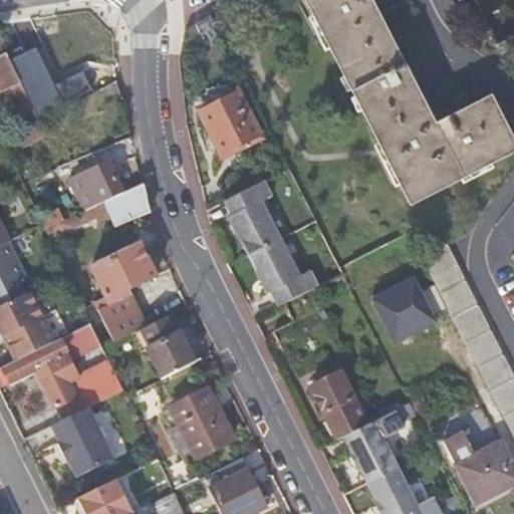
[(368,0),(303,0),(408,208),(452,185),(471,176),(513,154),(513,147),(491,99),(445,123),(434,129),(368,0)]
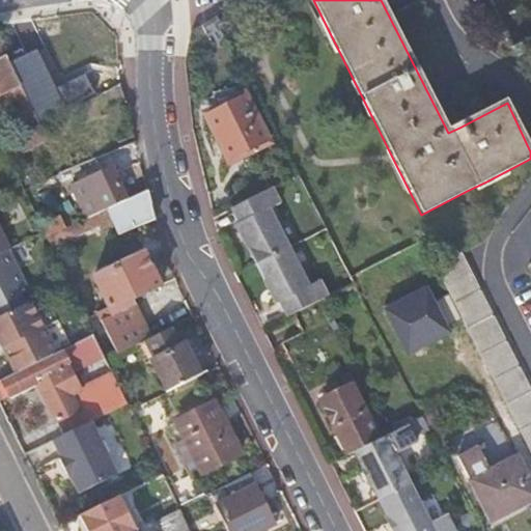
[(200,24),(201,25),(216,52),(231,45),(217,16),(204,22),(200,24)]
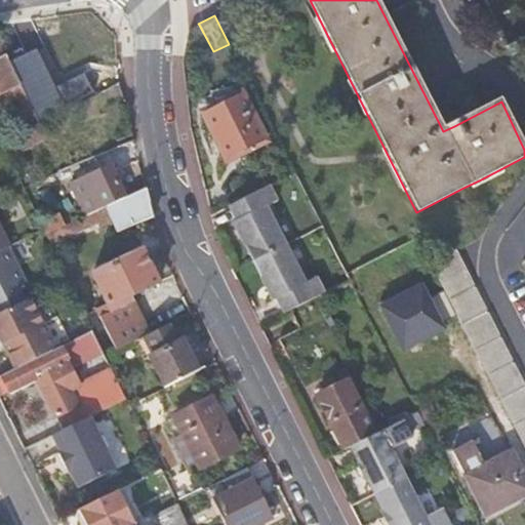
[(95,91),(86,72),(57,85),(38,45),(12,57),(28,90),(26,91),(38,118),(95,91)]
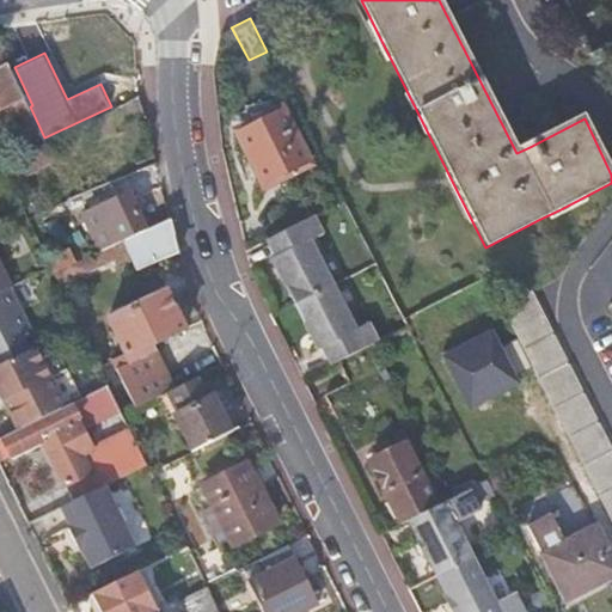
[(47,144),(7,63),(0,67),(0,109),(4,108),(25,153),(47,144)]
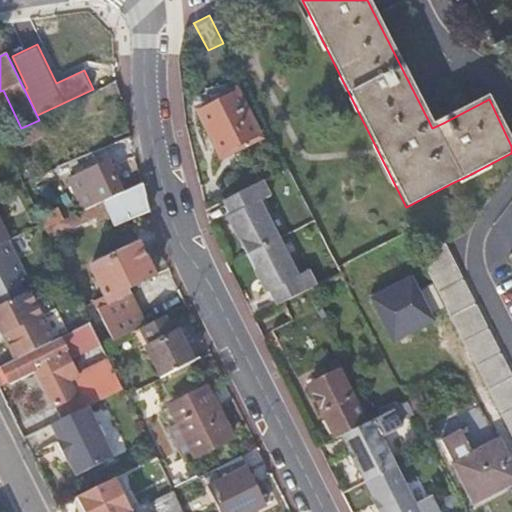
[(235,90),(199,108),(222,155),(258,136),(235,90)]
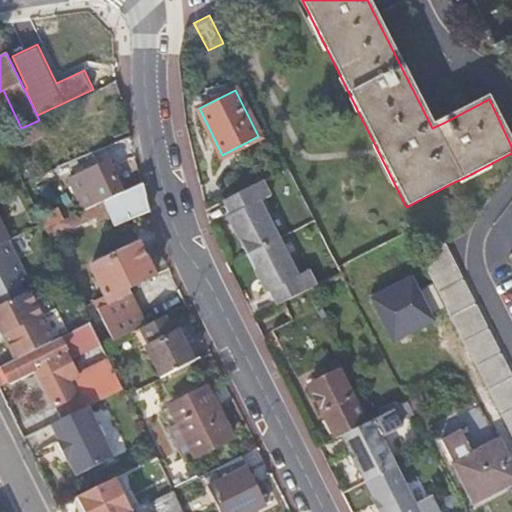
[(97,91),(65,110),(73,122),(105,108),(97,91)]
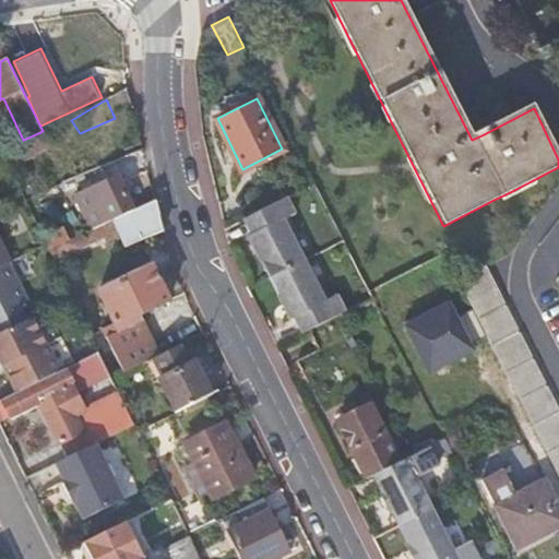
[(78,176),(97,169),(111,164),(113,163),(99,129),(64,142),(78,176)]
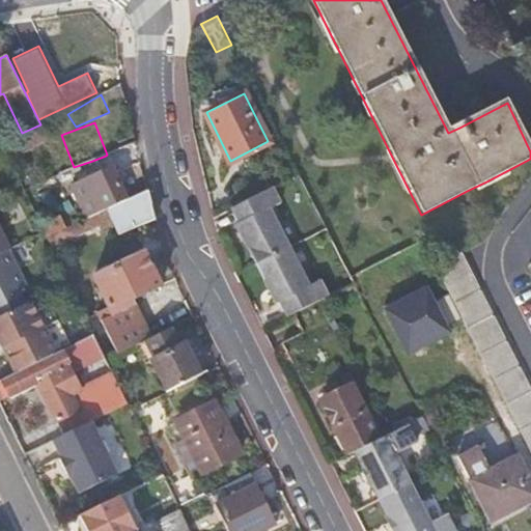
[(87,218),(127,200),(111,166),(72,185),(87,218)]
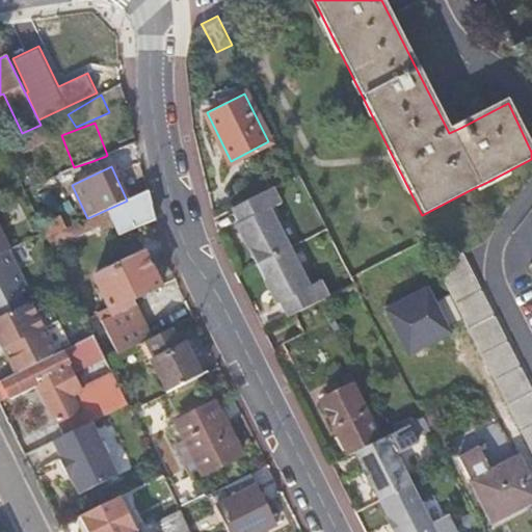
[(272,187),(232,208),(240,223),(236,225),(255,264),(289,247),(269,208),(281,203),(272,187)]
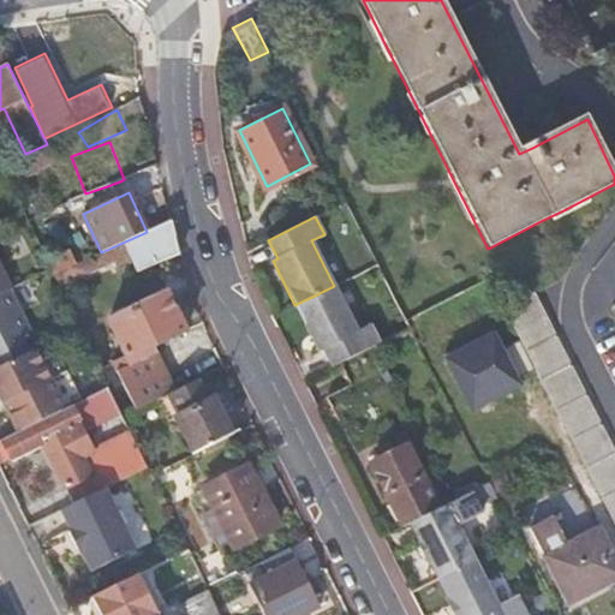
[(101,252),(76,264),(54,274),(59,286),(100,268),(105,276),(113,273),(107,262),(115,262),(118,266),(132,258),(137,272),(180,254),(178,246),(174,234),(172,221),(166,222),(147,232),(101,252)]
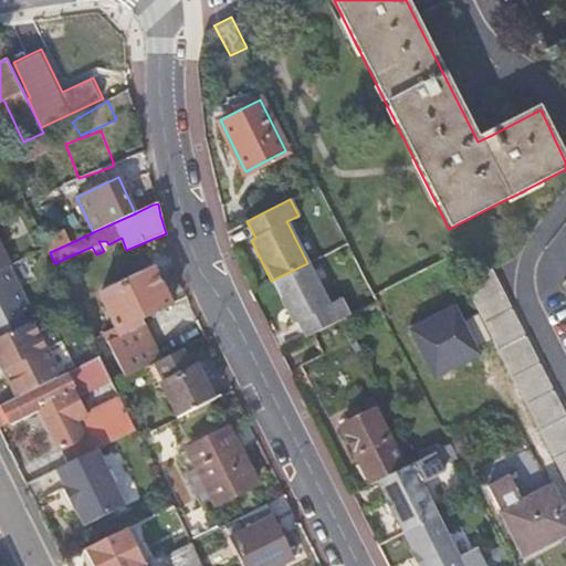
[(65,232),(44,242),(46,245),(50,252),(70,243),(65,232)]
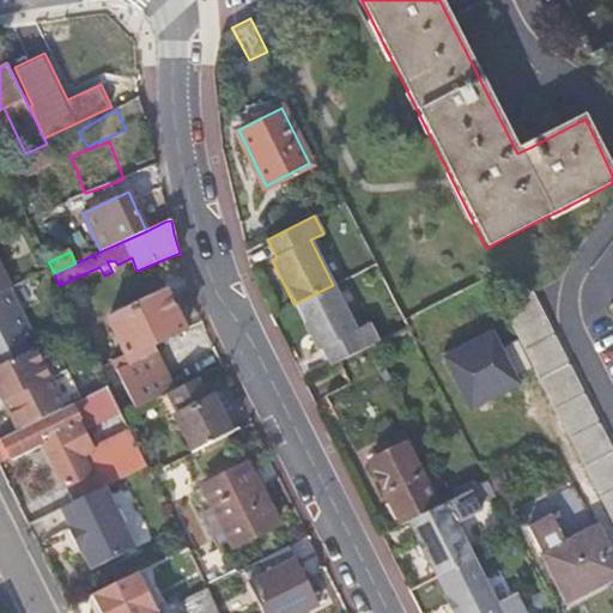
[(333,285),(293,304),(319,353),(323,351),(332,366),(371,345),(378,343),(369,323),(356,331),(333,285)]
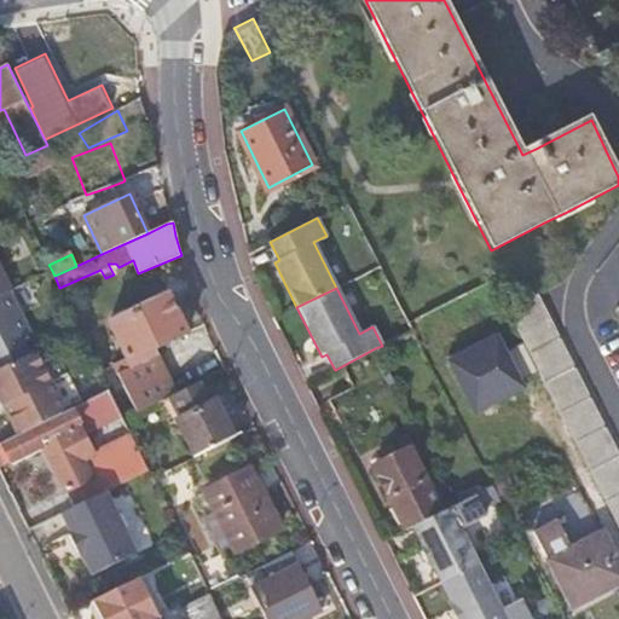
[(0,368),(29,354),(21,337),(29,334),(7,290),(0,294),(0,368)]
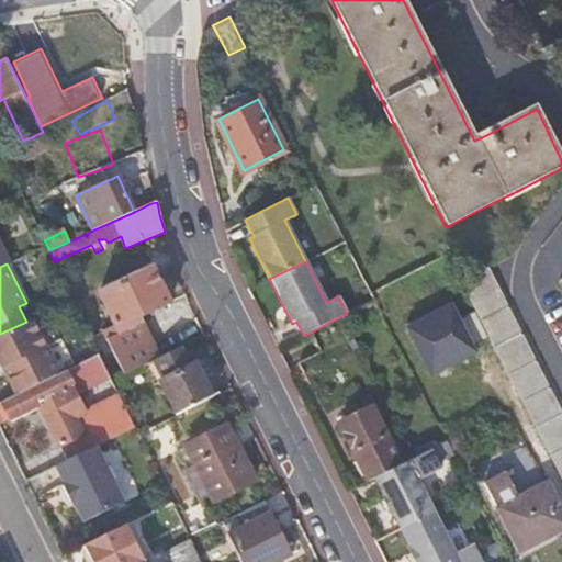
[(102,332),(124,374),(143,366),(161,356),(139,315),(170,300),(153,265),(99,292),(114,325),(102,332)]
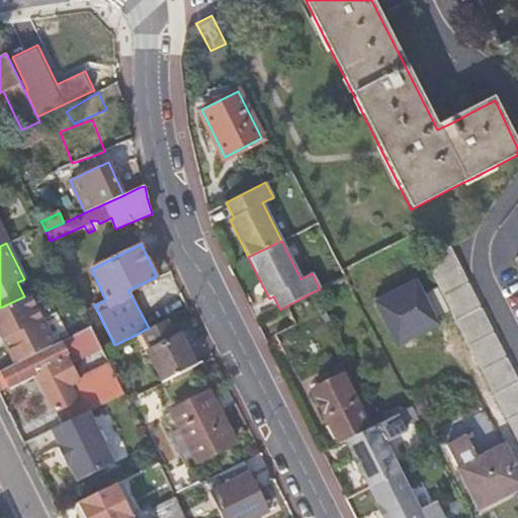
[(444,298),(517,442),(517,381),(448,245),(423,258),(444,298)]
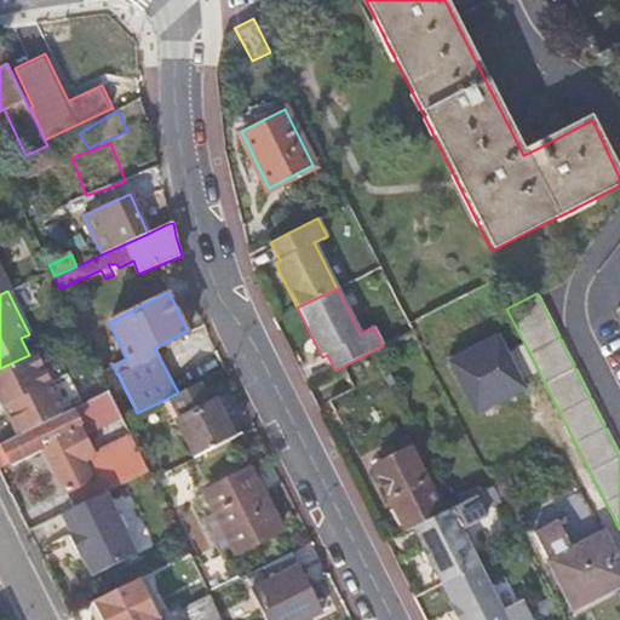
[(498,333),(447,359),(476,414),(526,389),(498,333)]
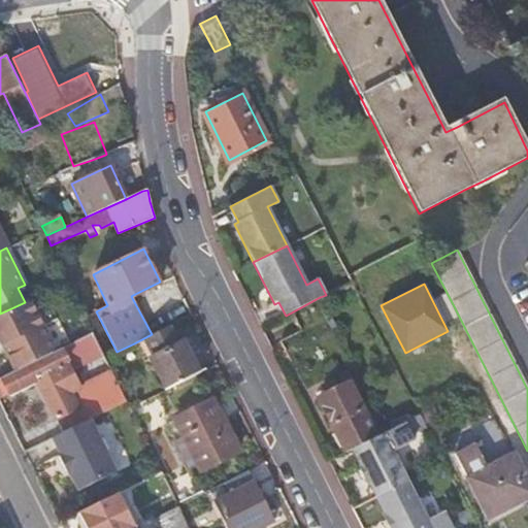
[(0,314),(0,341),(1,345),(42,325),(30,299),(25,302),(0,314)]
